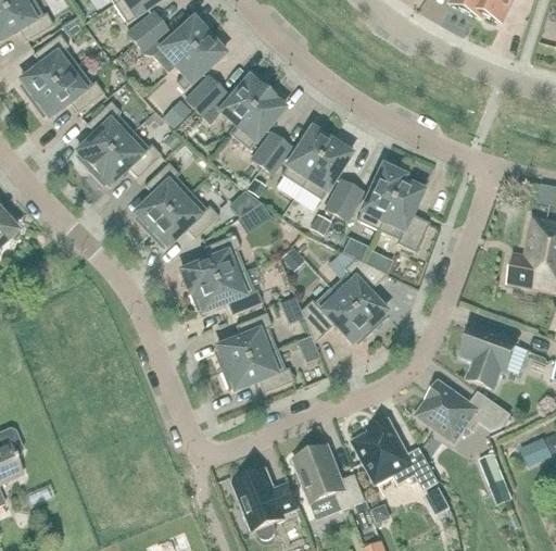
[(0,0),(0,12),(21,0),(0,0)]
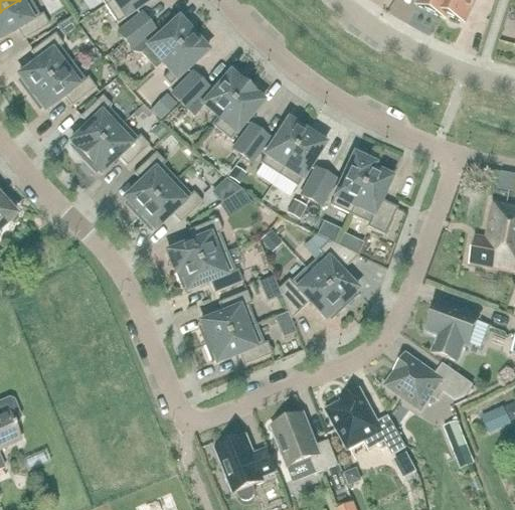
[(19,0),(0,11),(0,36),(16,27),(22,37),(49,22),(42,10),(39,12),(31,0),(19,0)]
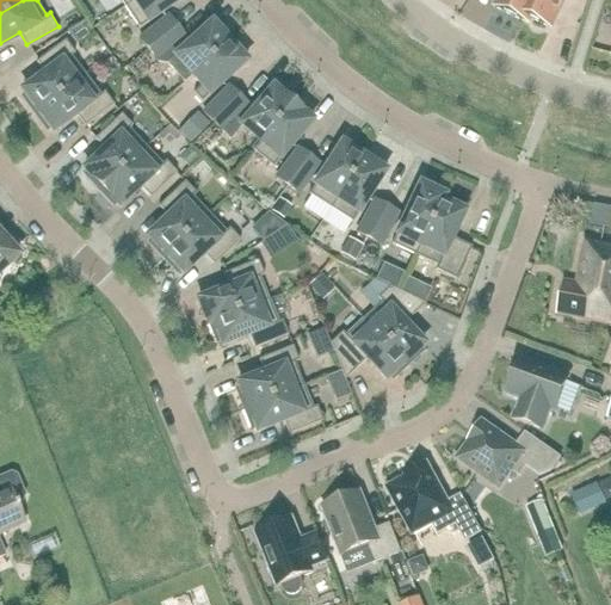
[(128,0),(124,2),(139,24),(174,0),(128,0)]
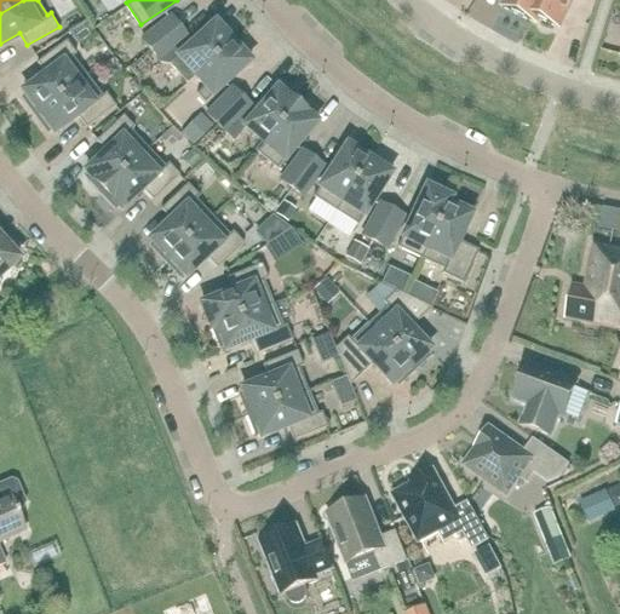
[(503,0),(501,3),(529,16),(537,0),(503,0)]
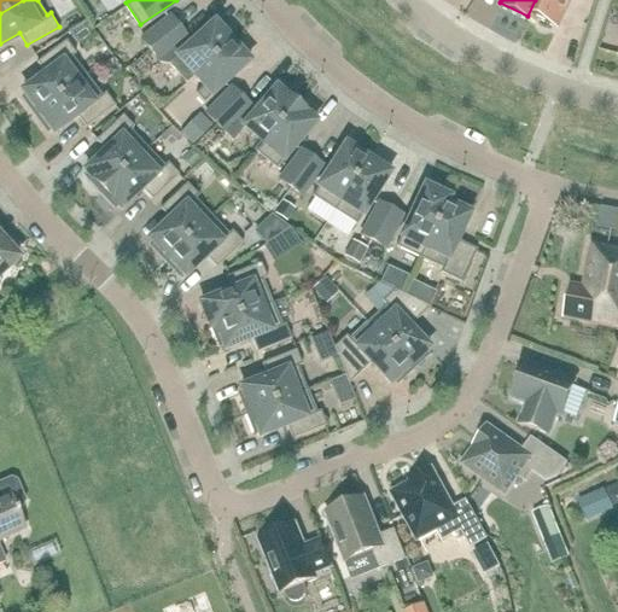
[(558,24),(570,0),(535,0),(528,16),(535,21),(537,15),(558,24)]
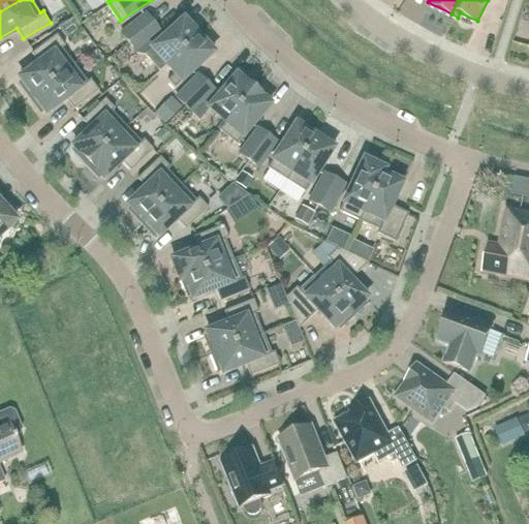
[(128,39),(153,21),(145,10),(120,30),(128,39)]
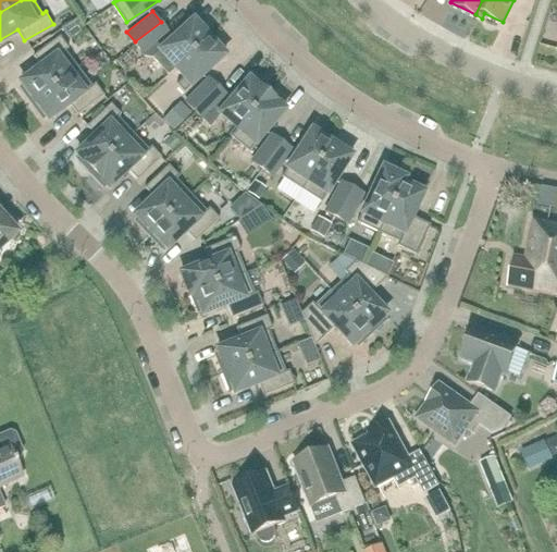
[(198,19),(196,22),(193,19),(156,51),(151,54),(168,73),(173,68),(173,66),(211,34),(198,19)]
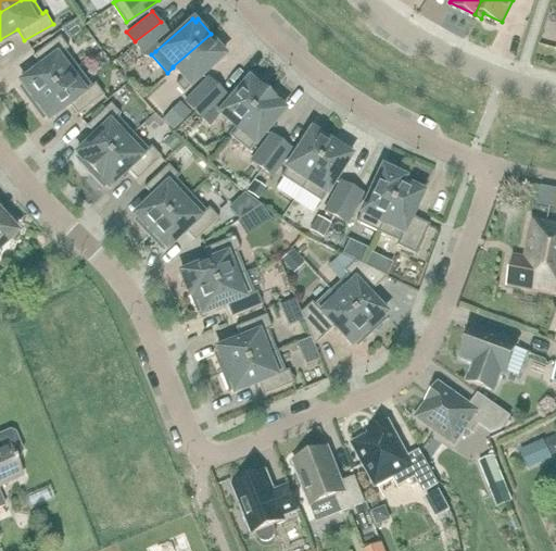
[(161,22),(135,41),(142,52),(168,32),(161,22)]
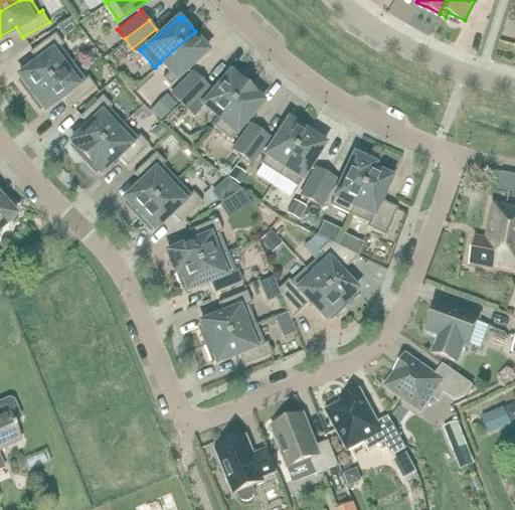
[(29,93),(64,65),(52,49),(63,41),(55,31),(30,49),(37,58),(18,72),(21,76),(18,78),(29,93)]
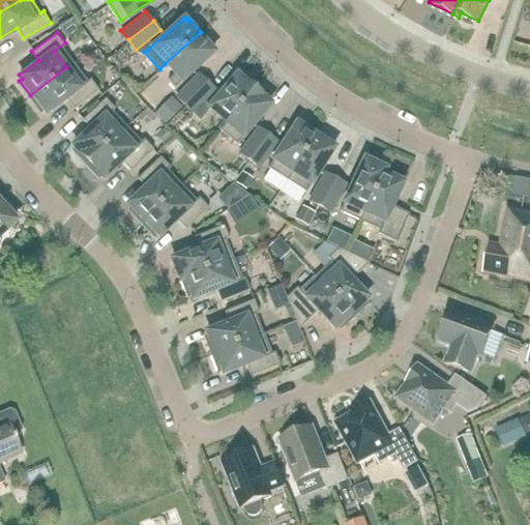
[(167,78),(174,86),(213,51),(210,48),(213,46),(201,32),(165,63),(165,64),(173,73),(167,78)]
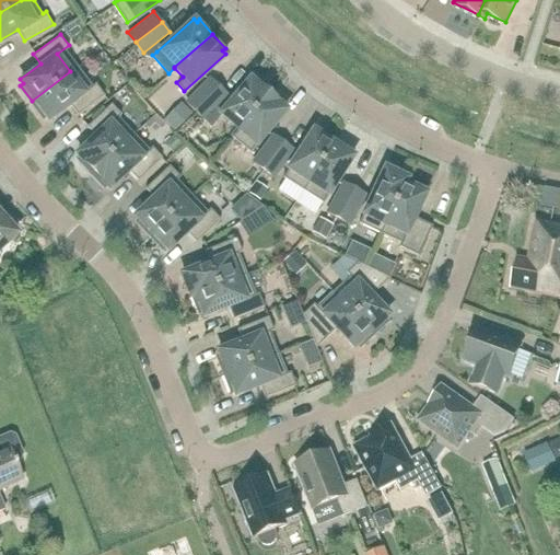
[(92,83),(79,66),(78,66),(70,71),(32,101),(43,116),(46,114),(48,117),(69,102),(77,113),(104,93),(95,81),(92,83)]
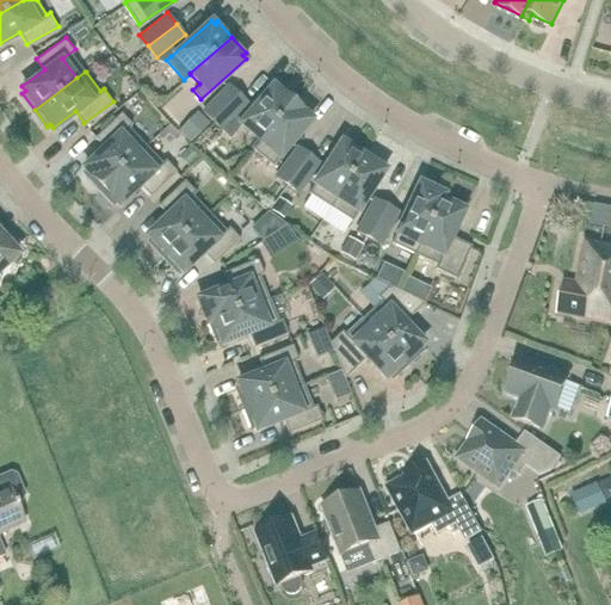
[(213,118),(238,92),(228,82),(203,109),(213,118)]
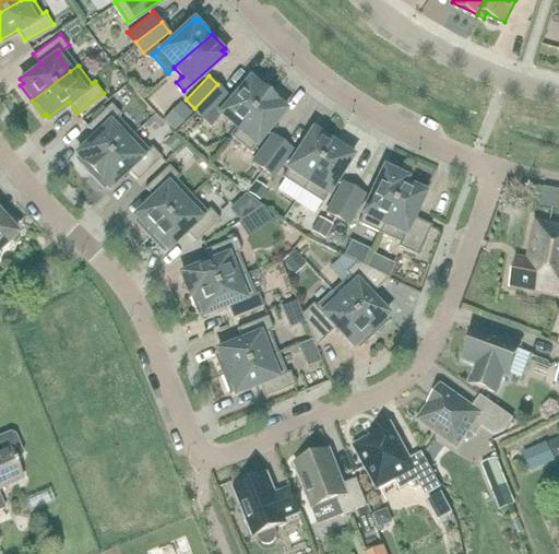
[(235,130),(270,90),(254,78),(252,81),(249,78),(216,115),(235,130)]
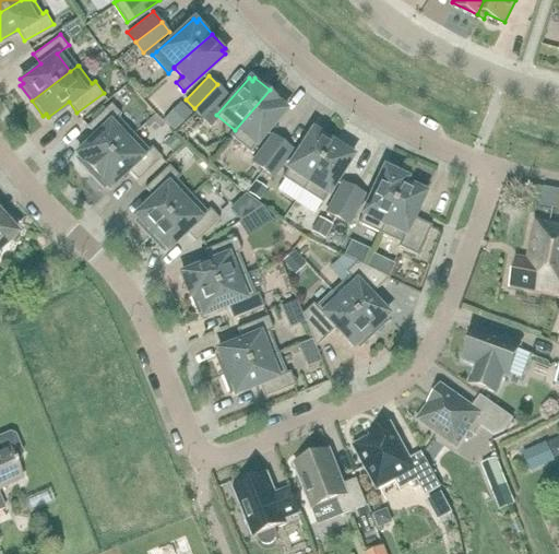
[(135,90),(129,82),(119,90),(126,98),(135,90)]
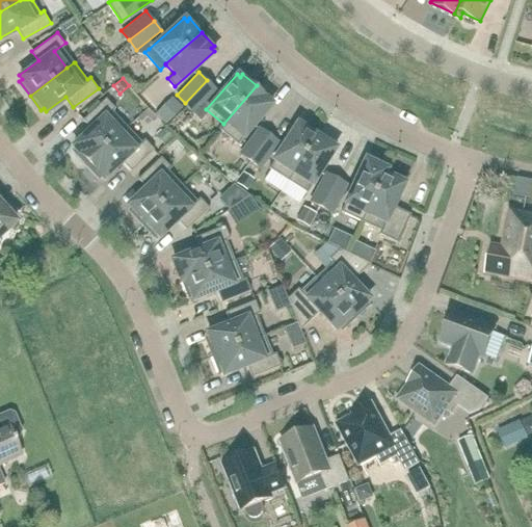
[(207,80),(185,103),(194,111),(216,89),(207,80)]
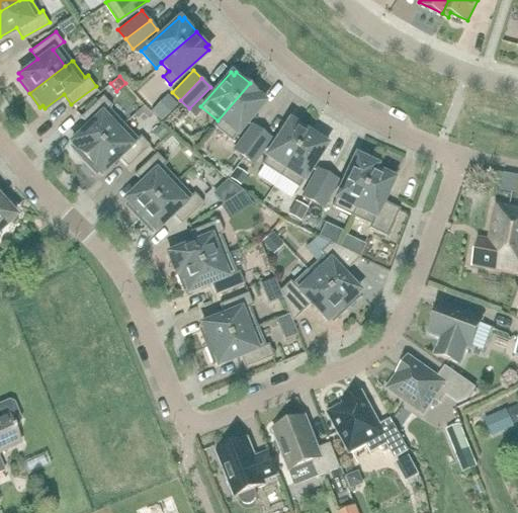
[(214,124),(232,139),(264,100),(261,97),(263,95),(250,83),(218,120),(214,124)]
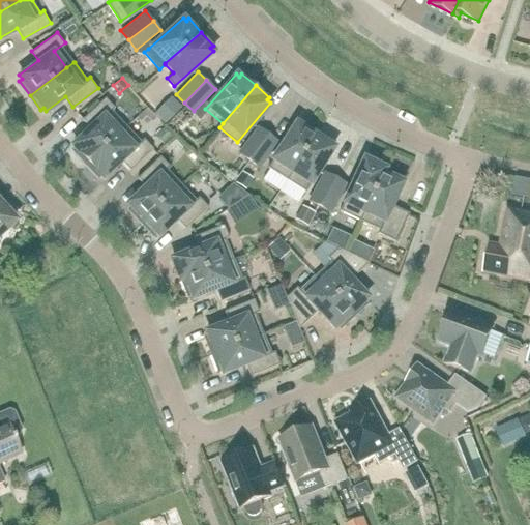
[(156,111),(166,119),(181,103),(172,94),(156,111)]
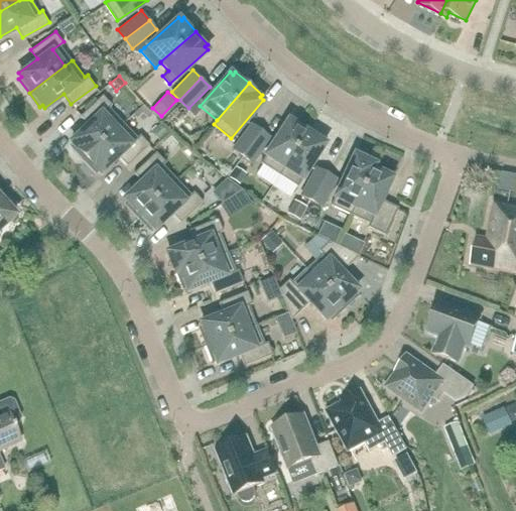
[(84,158),(123,121),(109,106),(112,103),(102,94),(80,115),(88,123),(71,139),(74,142),(72,145),(84,158)]
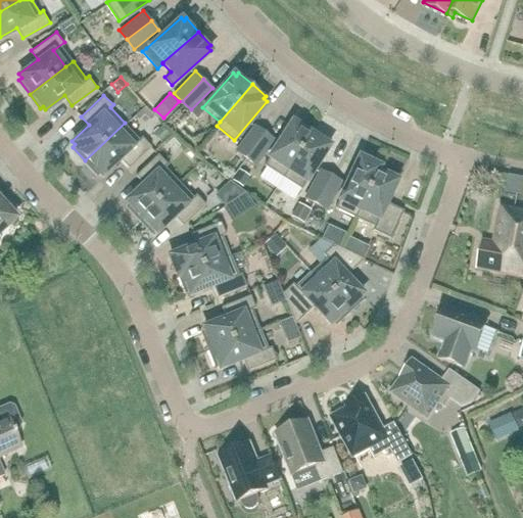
[(136,98),(132,103),(137,109),(142,104),(136,98)]
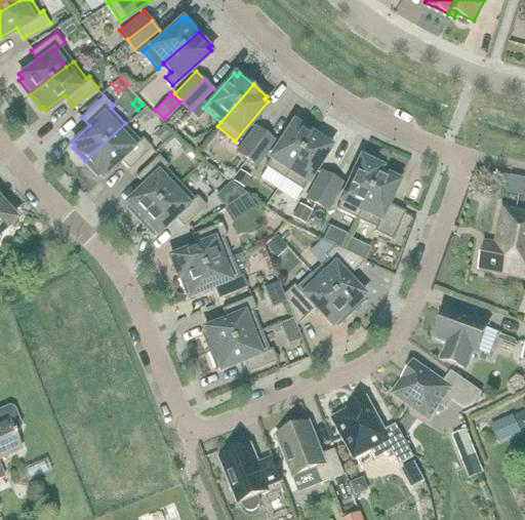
[(283,176),(314,129),(298,120),(296,123),(292,120),(265,164),(283,176)]
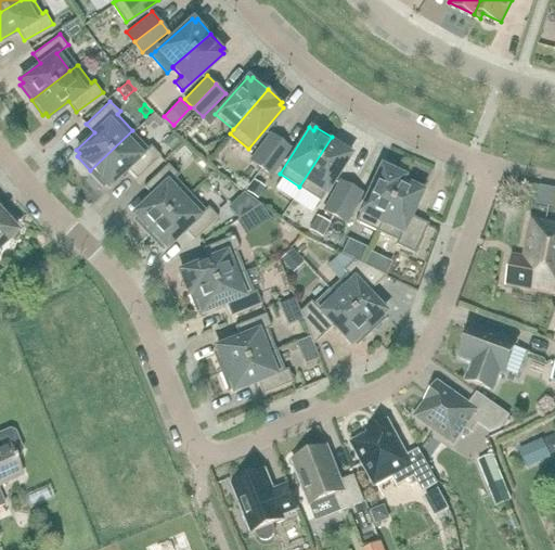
[(132,130),(90,170),(103,183),(105,181),(108,184),(127,167),(136,176),(160,154),(150,143),(147,145),(132,130)]
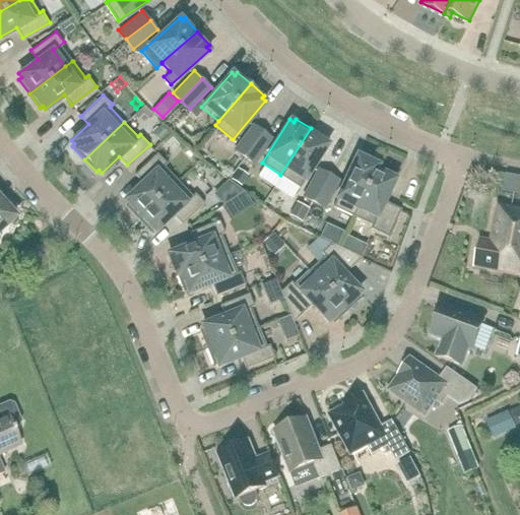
[(244,154),(262,130),(253,123),(235,147),(244,154)]
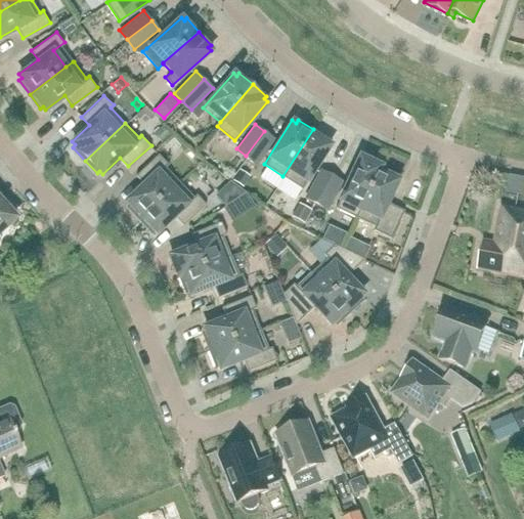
[(154,131),(160,138),(168,131),(162,125),(154,131)]
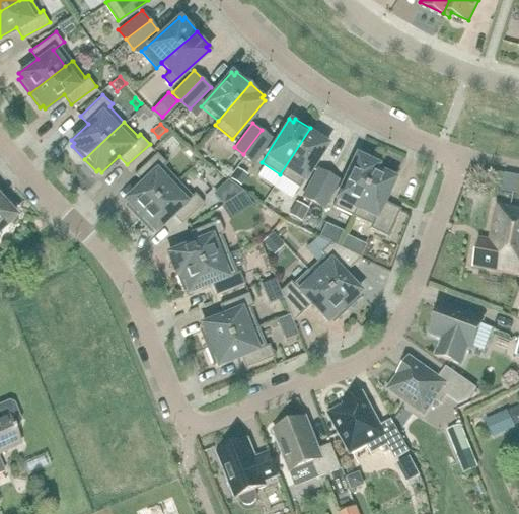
[(280,174),(299,186),(326,143),(322,141),(324,138),(310,128),(280,174)]
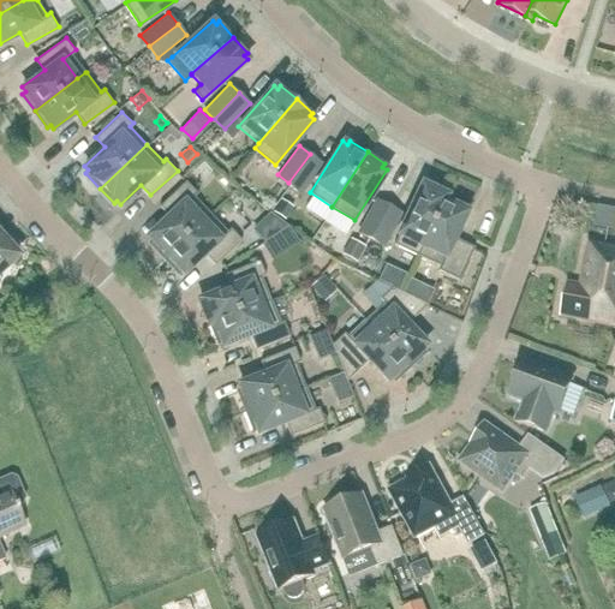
[(310,154),(288,183),(300,191),(322,162),(310,154)]
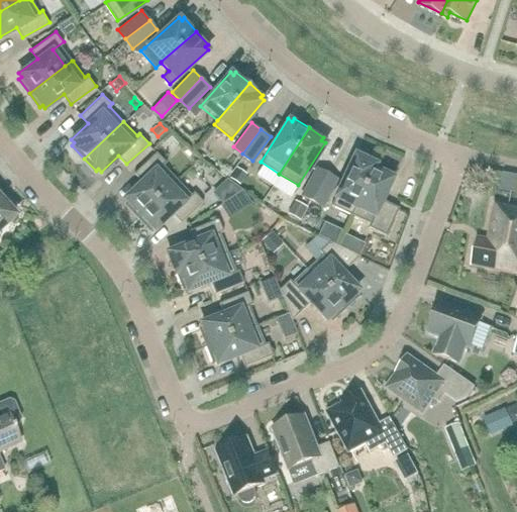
[(137,215),(177,178),(163,163),(166,161),(157,150),(134,172),(142,181),(125,197),(128,200),(125,202),(137,215)]
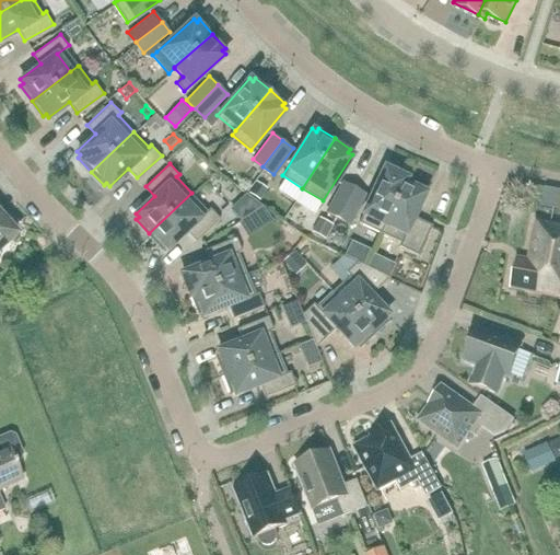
[(407,177),(406,176),(384,166),(359,220),(380,231),(405,177),(406,178),(407,177)]
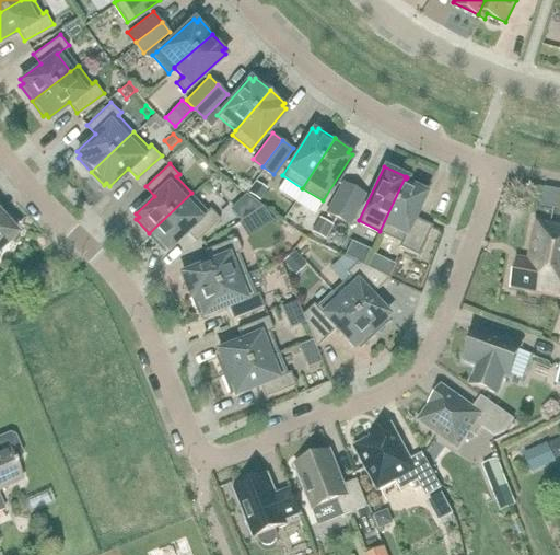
[(422,186),(406,178),(405,177),(380,231),(400,240),(398,244),(418,253),(432,223),(413,215),(424,192),(421,189),(422,186)]
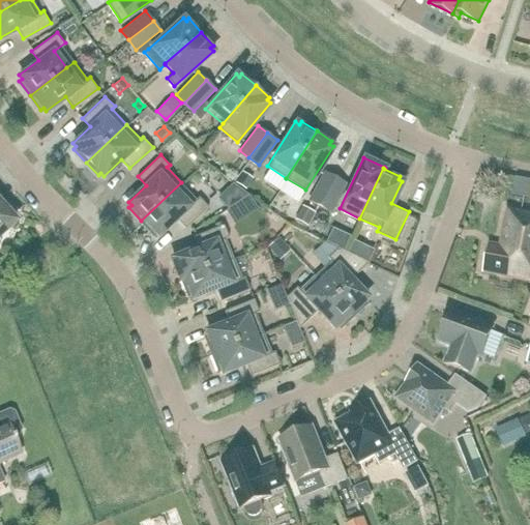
[(241,170),(235,180),(244,186),(251,177),(241,170)]
